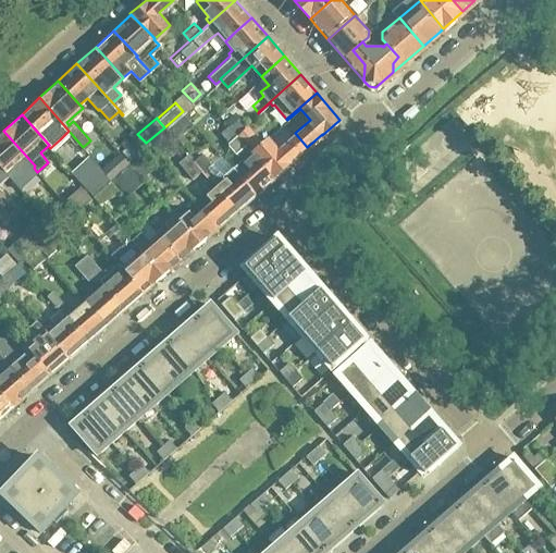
[(250,150),(261,140),(248,125),(237,134),(250,150)]
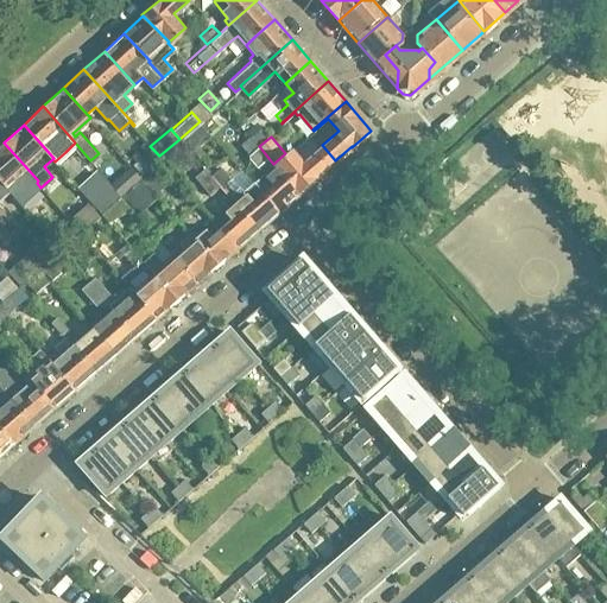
[(38,181),(4,143),(0,145),(0,178),(7,188),(17,178),(27,190),(37,183),(38,181)]
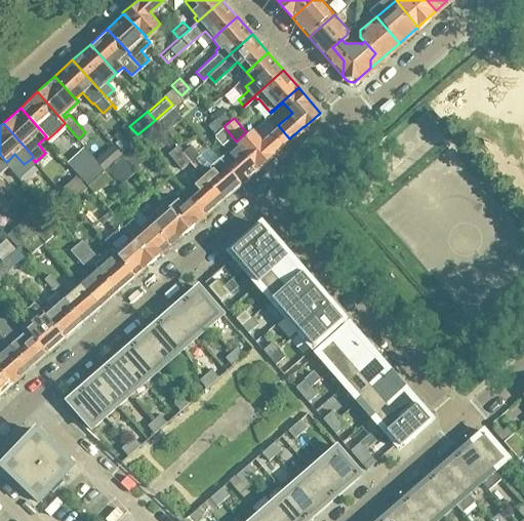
[(236,142),(224,126),(223,125),(213,134),(229,153),(220,160),(239,183),(257,167),(236,142)]
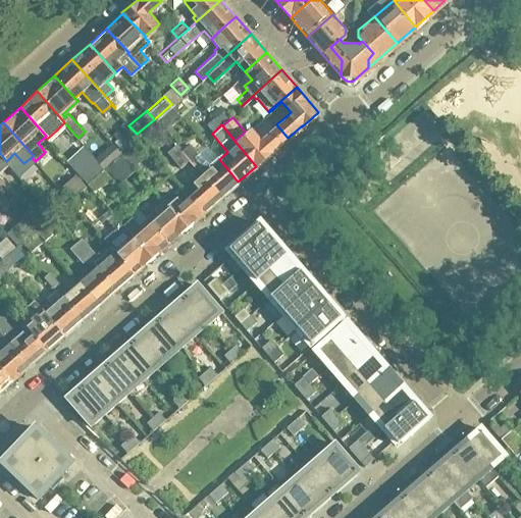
[(271,152),(288,138),(276,124),(260,139),(250,127),(245,132),(235,141),(256,166),(272,153),(271,152)]
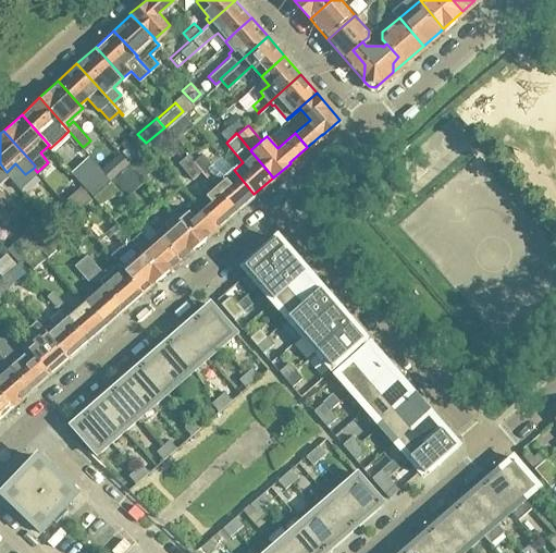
[(555,134),(545,139),(555,161),(555,134)]
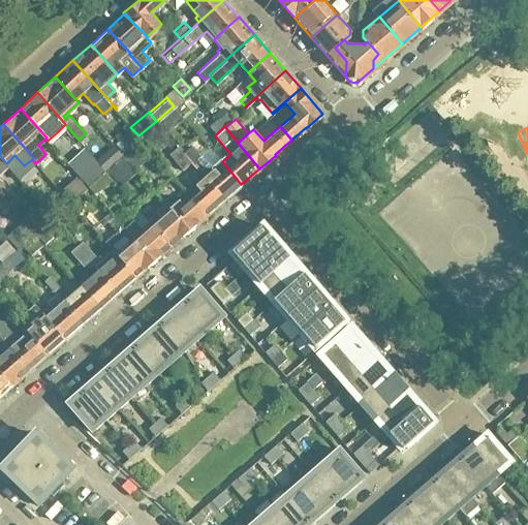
[(113,144),(121,152),(131,143),(124,133),(113,144)]
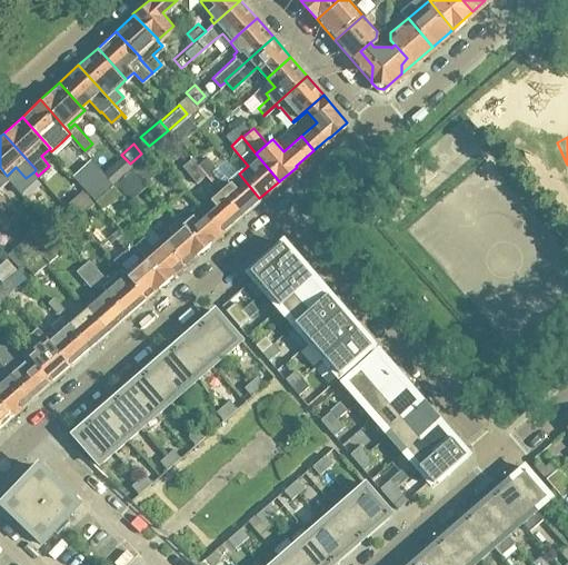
[(147,151),(132,165),(141,175),(156,162),(147,151)]
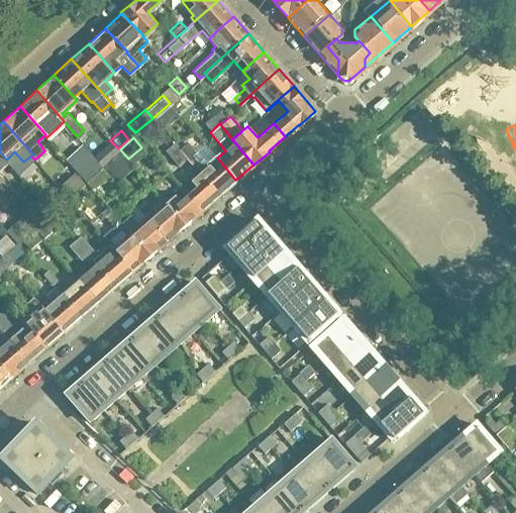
[(218,195),(235,180),(217,158),(206,143),(197,151),(188,140),(179,147),(186,157),(185,157),(218,195)]
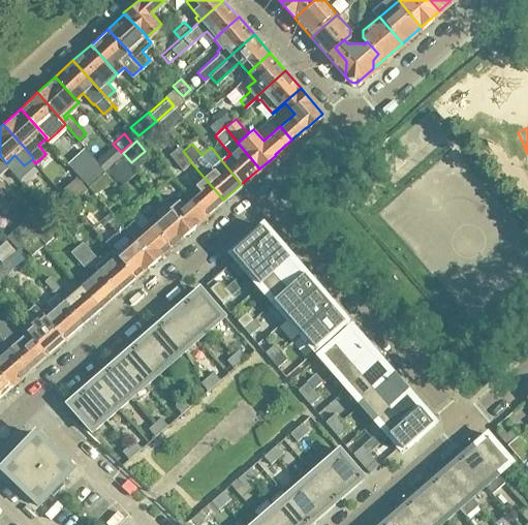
[(189,160),(190,160),(183,151),(178,145),(168,152),(182,167),(185,164),(189,160)]
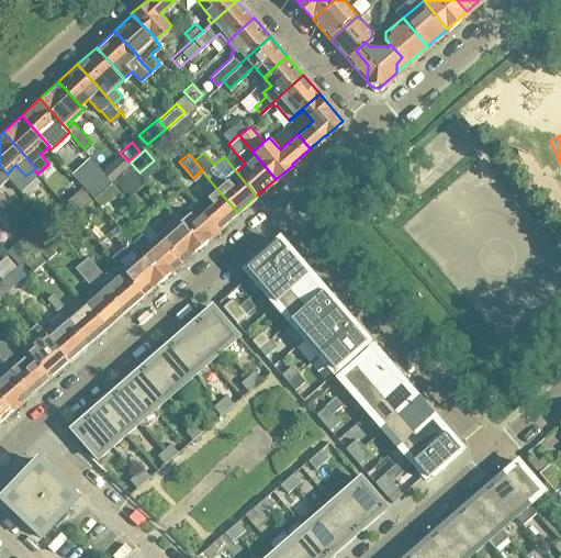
[(101,169),(88,155),(71,171),(92,194),(110,178),(101,169)]
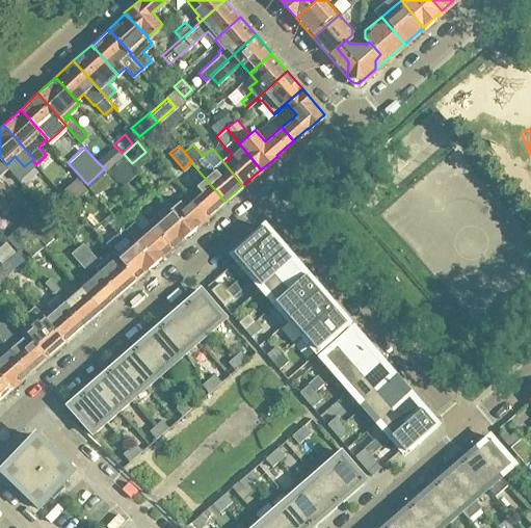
[(107,151),(96,160),(104,168),(114,159),(107,151)]
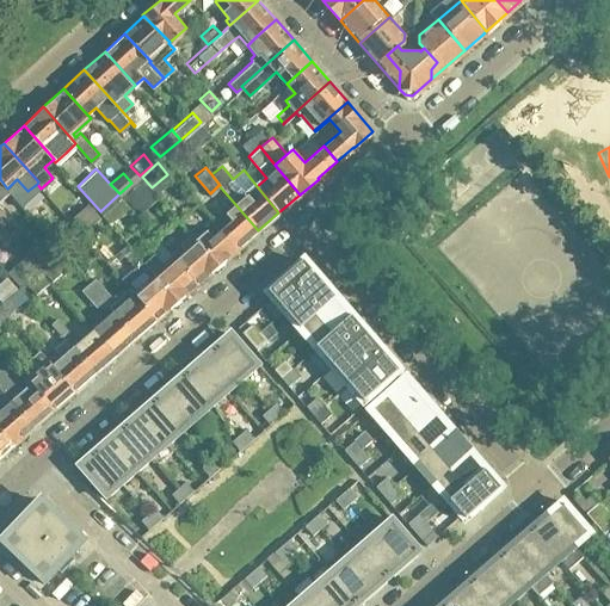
[(139,208),(155,195),(149,187),(142,179),(125,192),(139,208)]
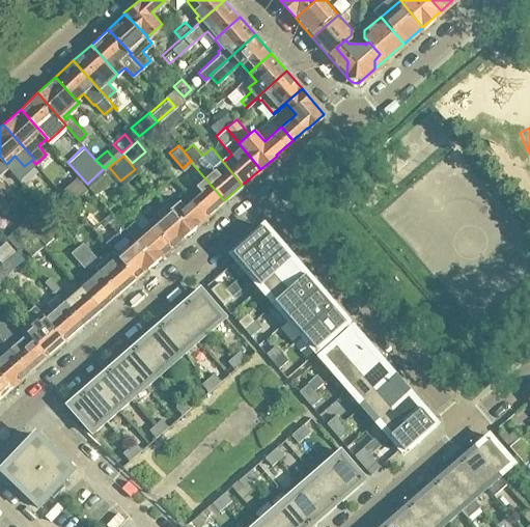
[(206,216),(224,200),(190,161),(186,165),(194,173),(198,178),(199,177),(201,181),(196,185),(201,191),(193,198),(192,199),(206,216)]
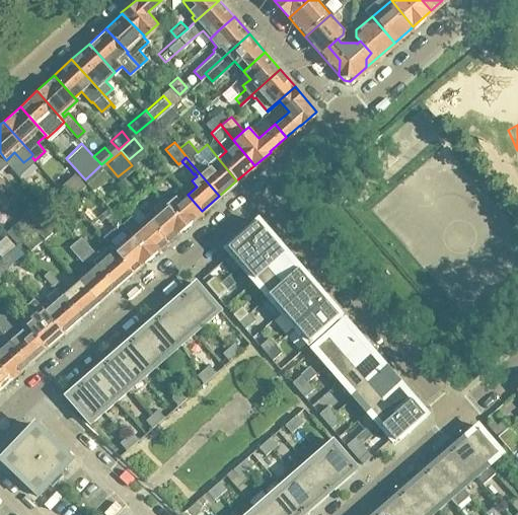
[(67,196),(83,181),(75,171),(59,186),(67,196)]
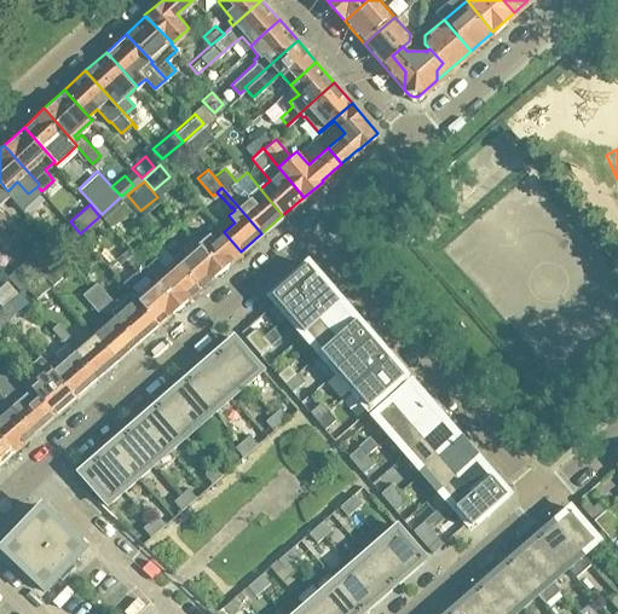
[(67,245),(80,233),(70,222),(57,235),(67,245)]
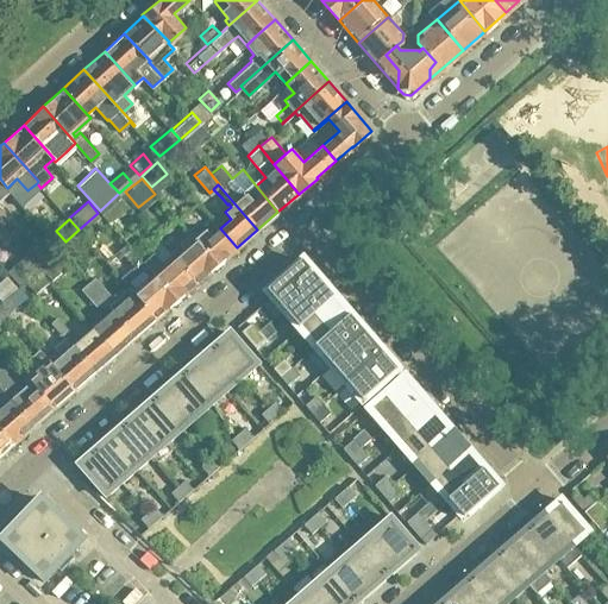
[(0,237),(2,240),(11,233),(0,220),(0,237)]
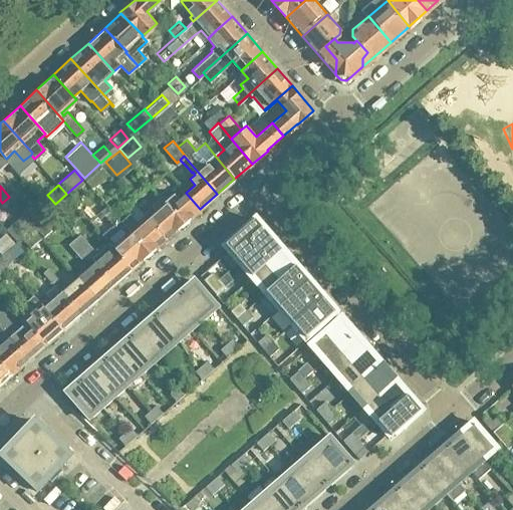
[(200,209),(186,193),(178,200),(173,194),(168,198),(166,195),(162,198),(162,199),(183,223),(200,209)]
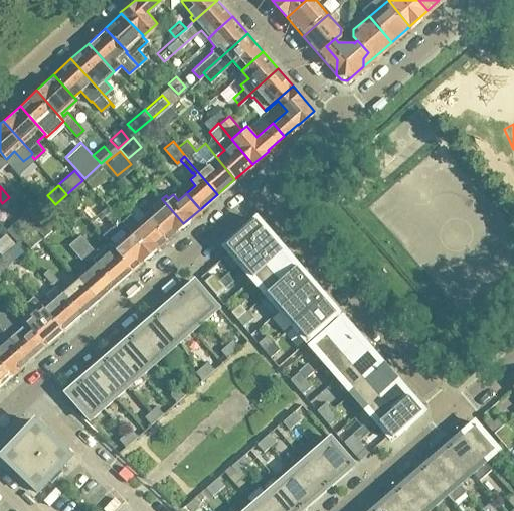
[(183,223),(162,199),(159,196),(152,203),(154,206),(145,214),(147,217),(166,238),(183,223)]
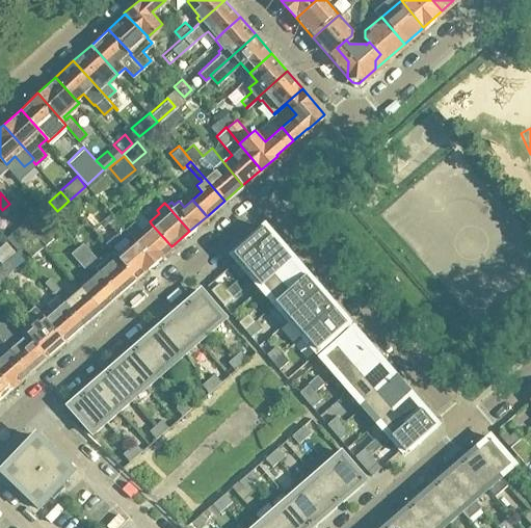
[(43,209),(28,221),(34,230),(50,216),(43,209)]
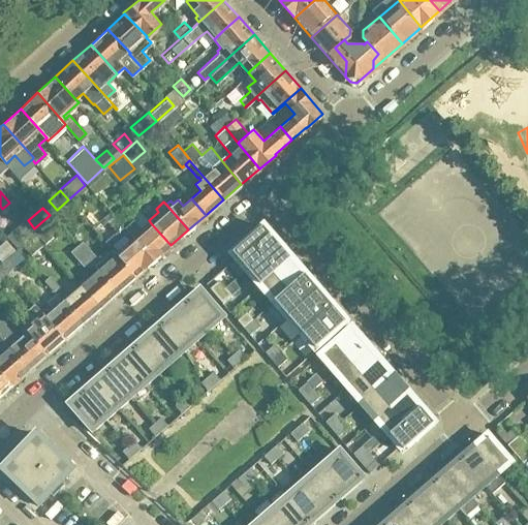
[(153,260),(123,226),(123,227),(113,215),(107,219),(122,235),(118,239),(124,246),(116,253),(135,276),(153,260)]
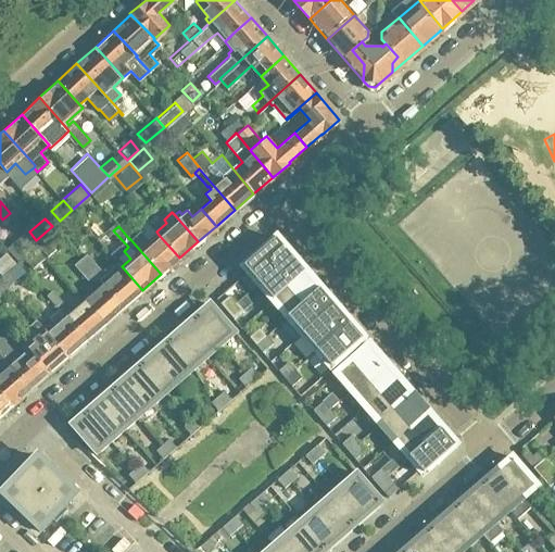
[(179,258),(159,235),(156,231),(148,238),(140,229),(129,238),(161,274),(179,258)]
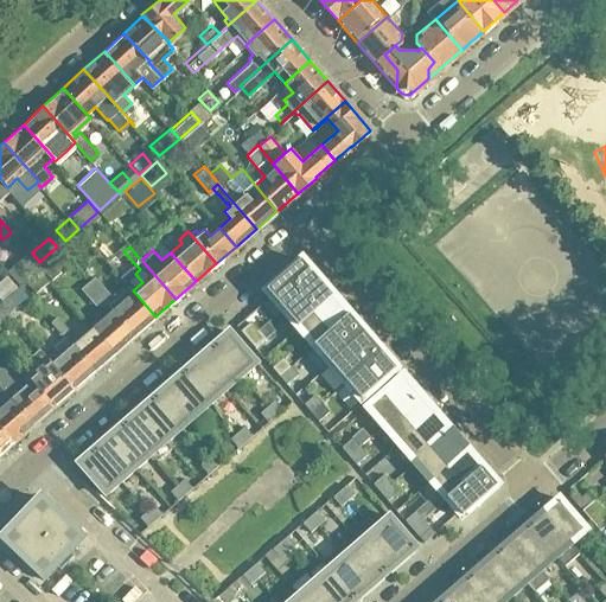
[(282,307),(321,274),(305,255),(303,257),(303,256),(266,288),(282,307)]
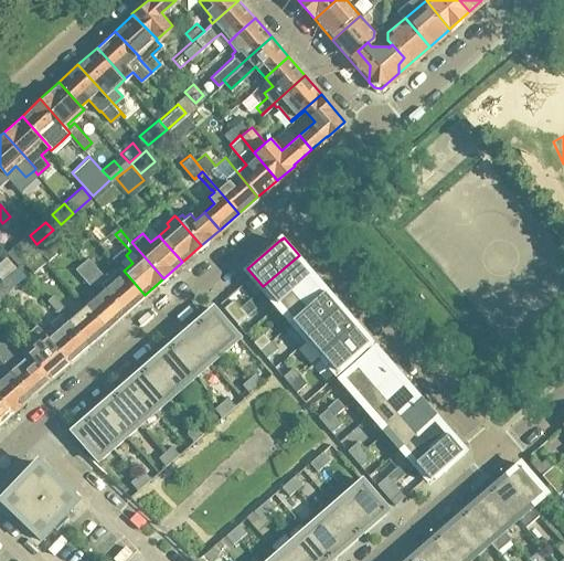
[(21,240),(8,252),(17,262),(30,249),(21,240)]
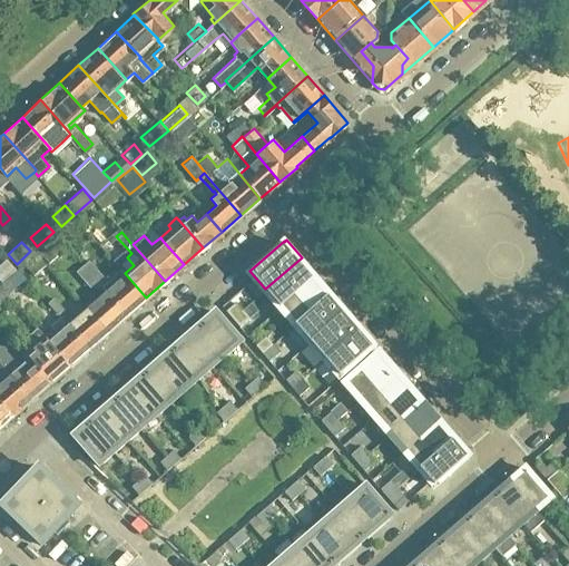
[(58,252),(49,242),(39,251),(48,261),(58,252)]
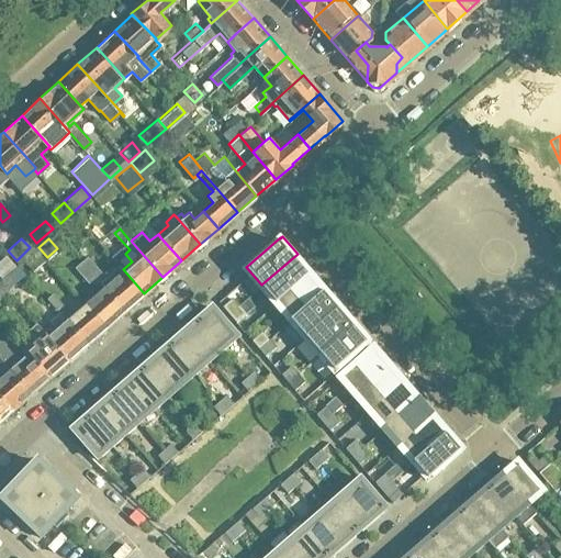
[(33,269),(45,258),(37,249),(24,259),(33,269)]
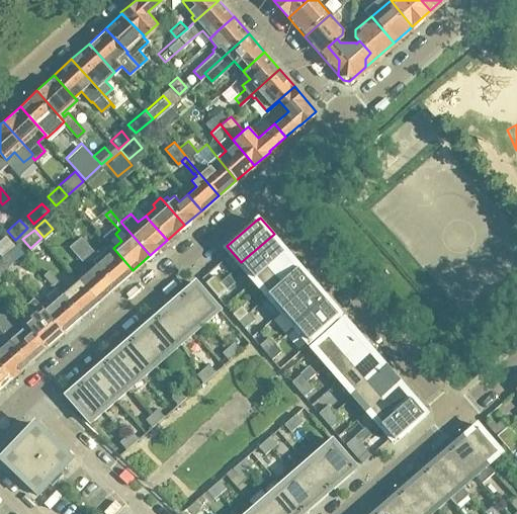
[(0,254),(12,242),(4,233),(0,235),(0,254)]
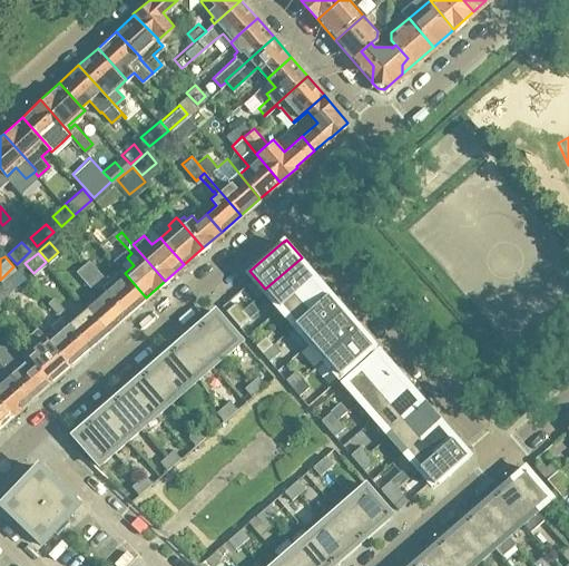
[(106,276),(88,257),(82,263),(99,283),(106,276)]
